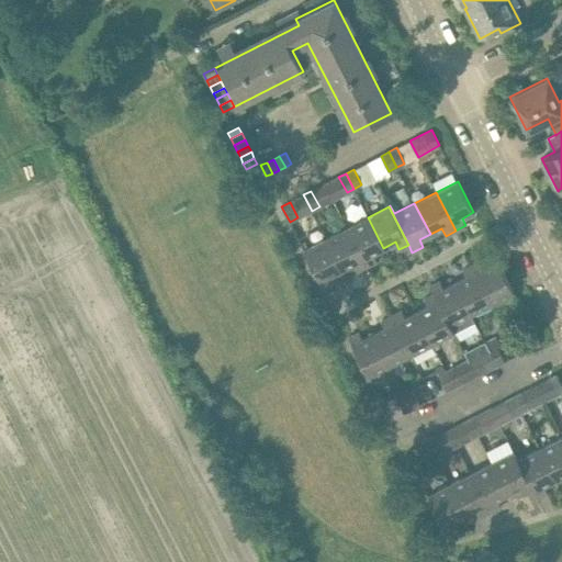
[(372,254),(383,248),(368,217),(346,227),(366,267),(377,261),(372,254)]
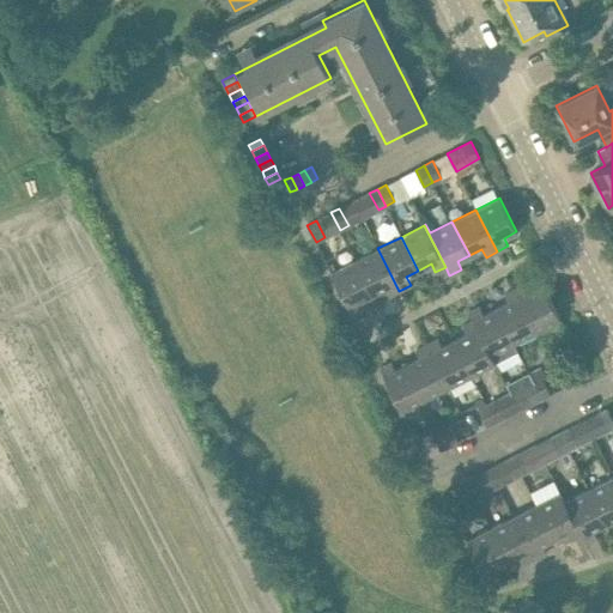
[(388,296),(399,291),(377,248),(354,260),(371,295),(384,287),(388,296)]
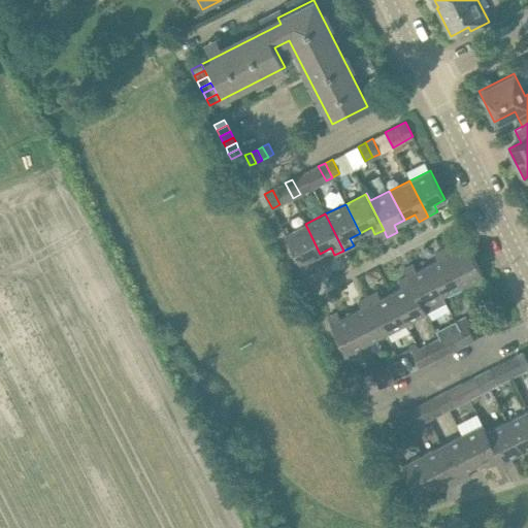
[(310,259),(320,254),(305,224),(285,234),(303,270),(314,265),(310,259)]
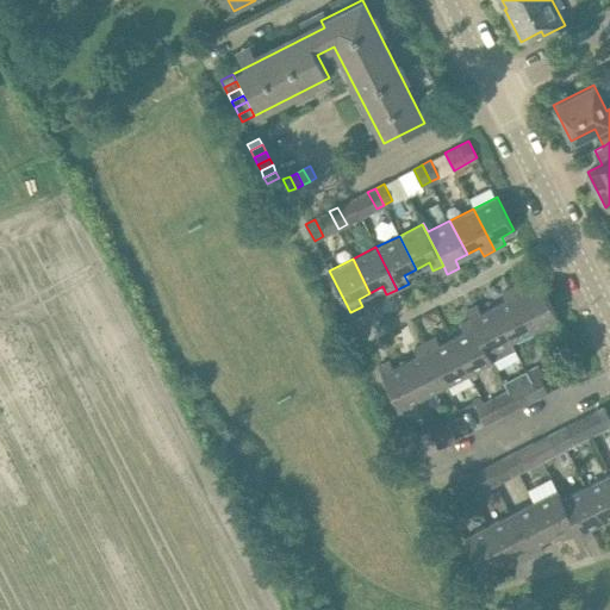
[(512,286),(534,328),(558,316),(541,282),(528,290),(523,281),(512,286)]
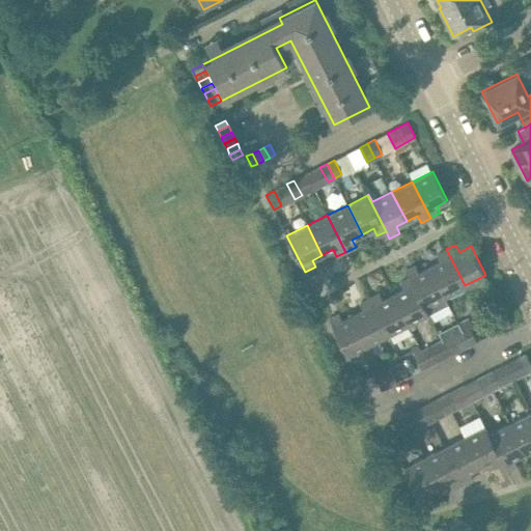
[(429,267),(445,296),(465,285),(446,249),(437,254),(441,261),(429,267)]
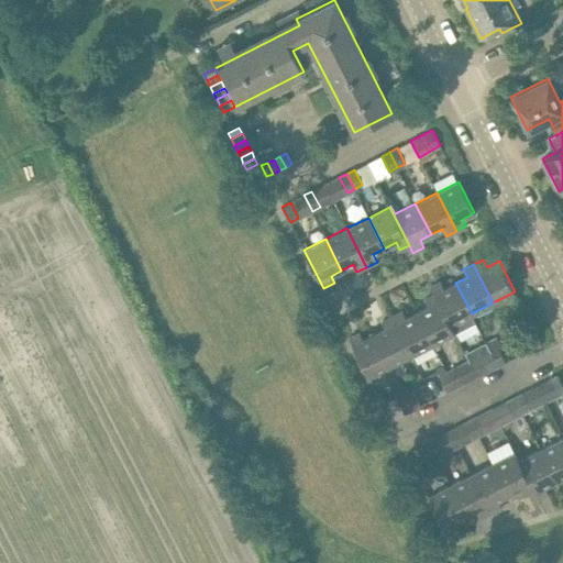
[(474,322),(471,315),(472,313),(455,283),(444,288),(440,282),(430,286),(433,295),(450,326),(451,324),(455,332),(474,322)]
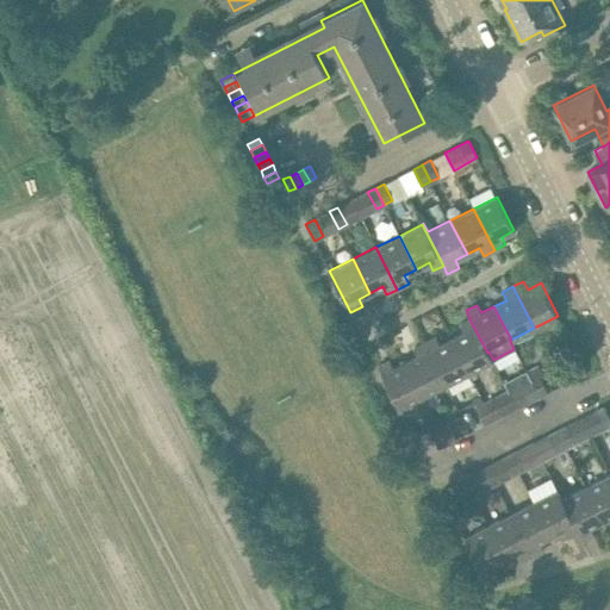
[(468,373),(493,360),(489,352),(487,353),(470,319),(460,324),(464,332),(452,338),(468,373)]
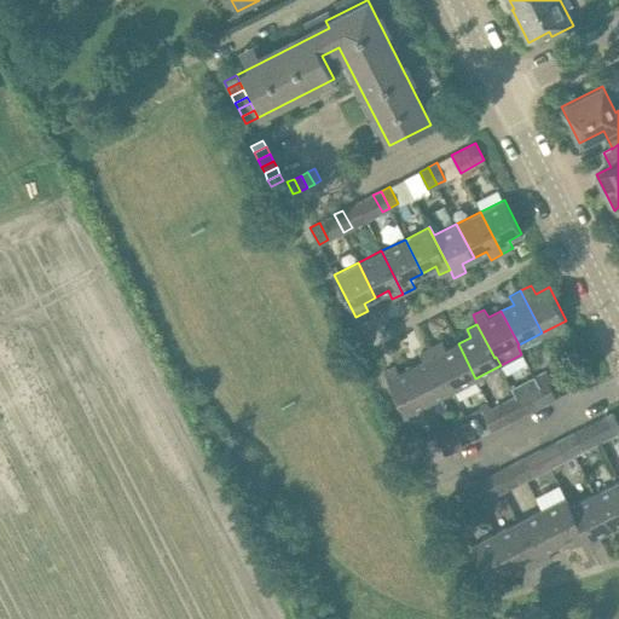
[(452,389),(475,379),(458,343),(446,350),(443,341),(431,347),(452,389)]
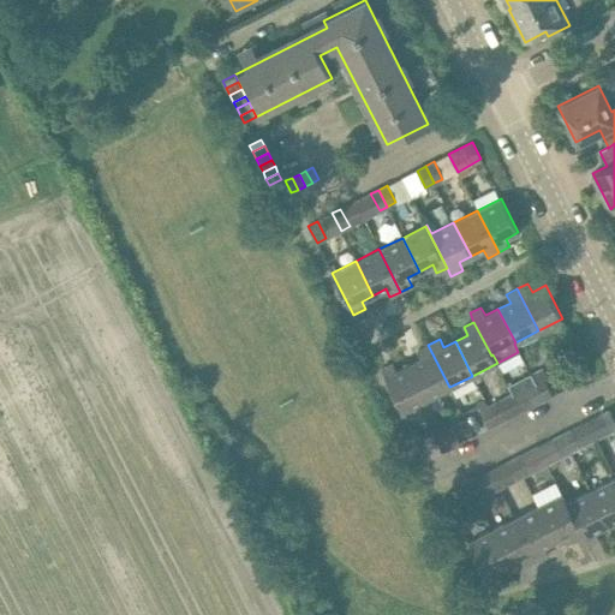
[(408,365),(425,399),(449,387),(428,345),(417,351),(421,358),(408,365)]
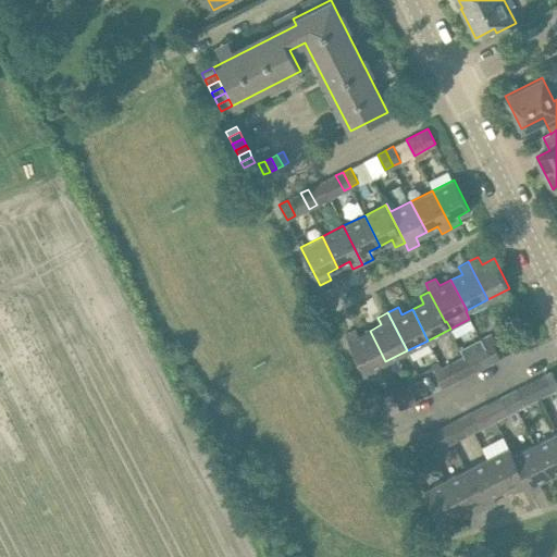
[(519,329),(528,344),(535,339),(528,324),(519,329)]
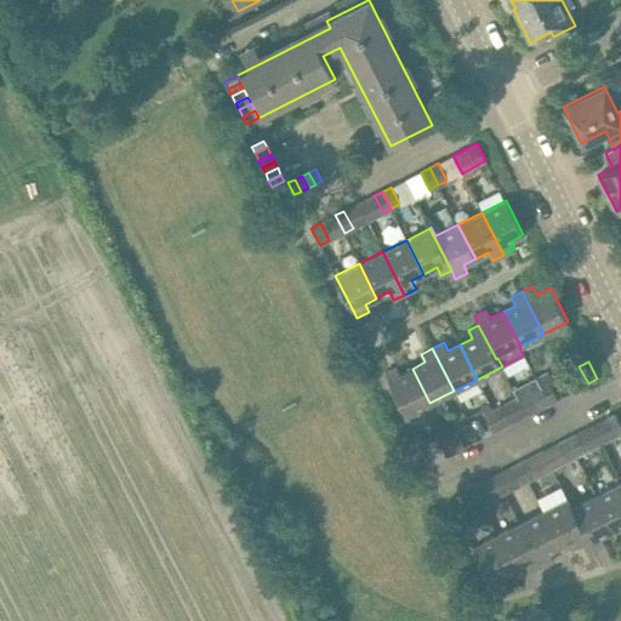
[(406,415),(428,404),(429,403),(412,369),(400,375),(397,366),(385,372),(406,415)]
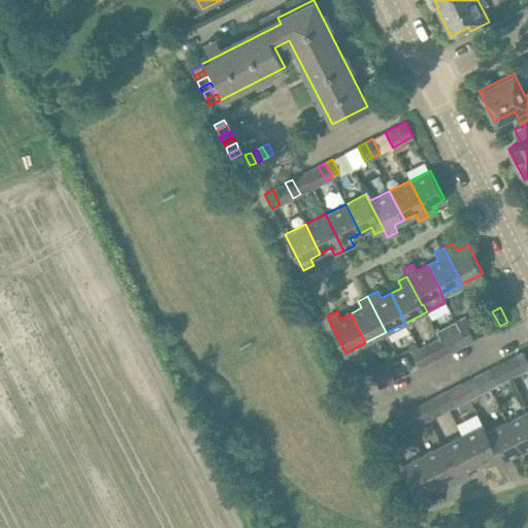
[(474,339),(466,324),(459,328),(467,342),(474,339)]
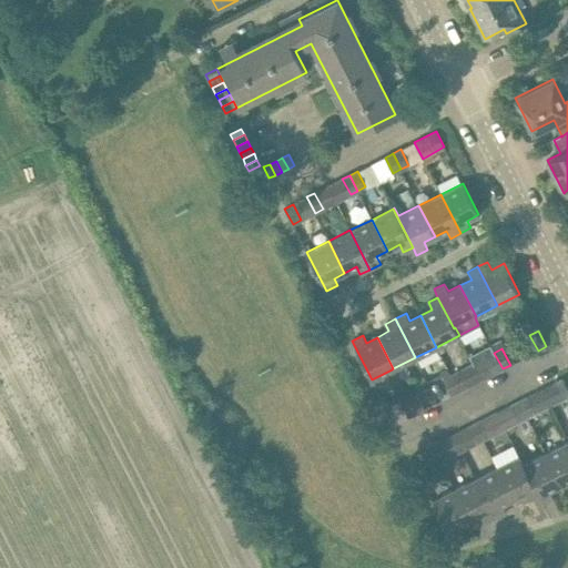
[(486,356),(494,373),(503,368),(494,353),(486,356)]
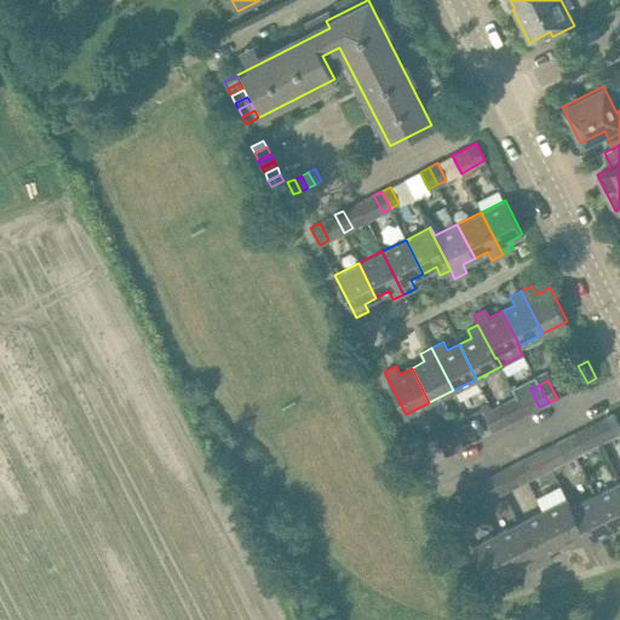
[(488,402),(480,406),(481,409),(483,413),(492,409),(488,402)]
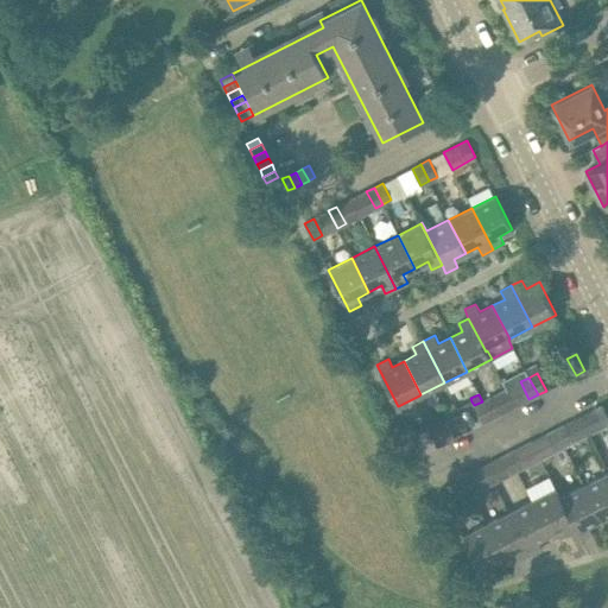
[(482,401),(491,418),(500,413),(491,397),(482,401)]
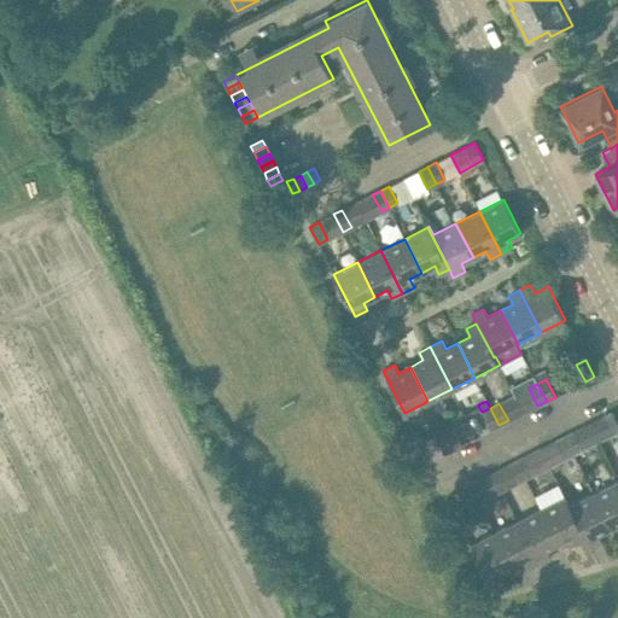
[(499,425),(490,408),(482,412),(490,430),(499,425)]
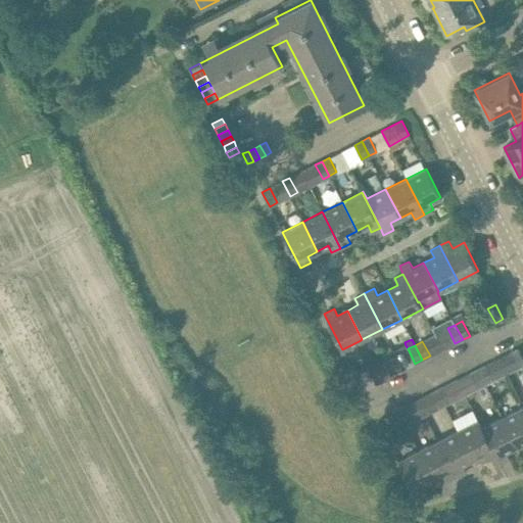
[(522,360),(518,348),(511,352),(518,367),(522,364),(522,360)]
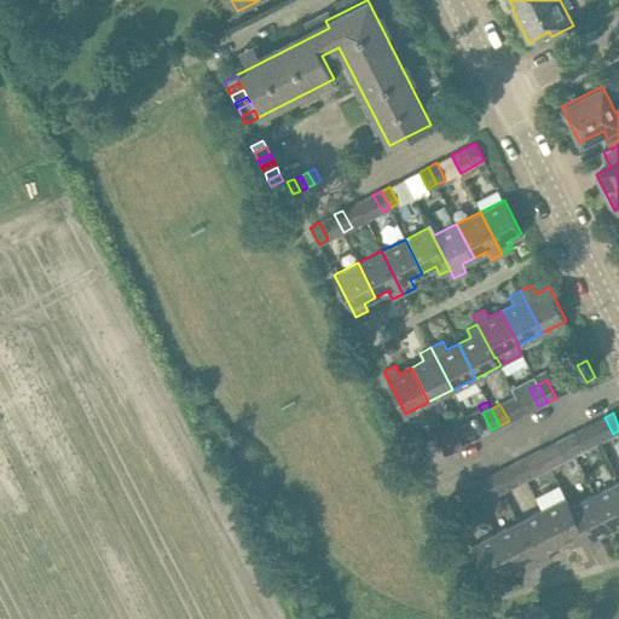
[(444,433),(452,450),(462,445),(453,428),(444,433)]
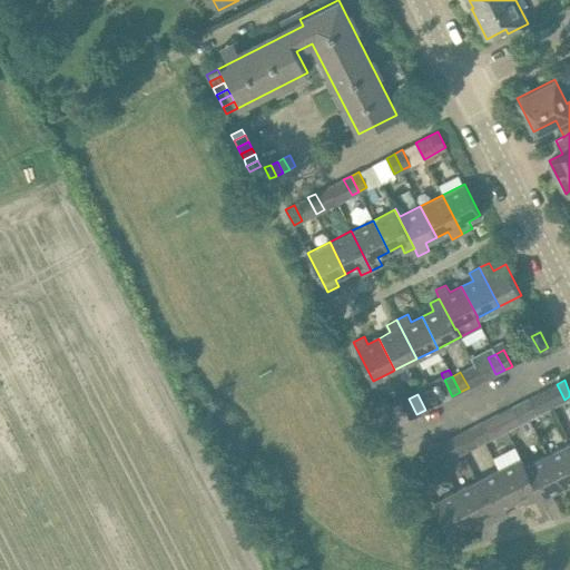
[(416,414),(409,399),(402,402),(410,418),(416,414)]
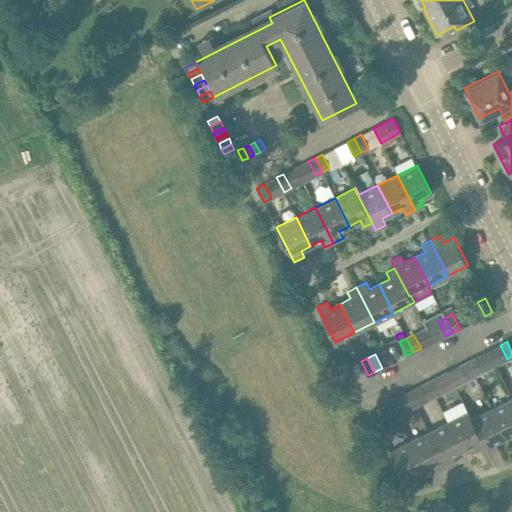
[(482,372),(474,358),(468,361),(475,376),(482,372)]
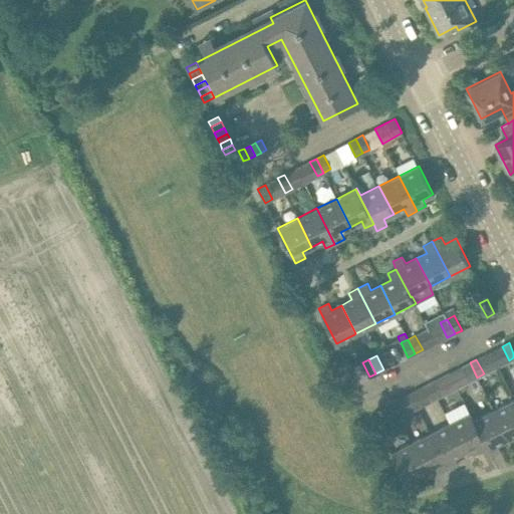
[(477,377),(470,362),(462,366),(469,380),(477,377)]
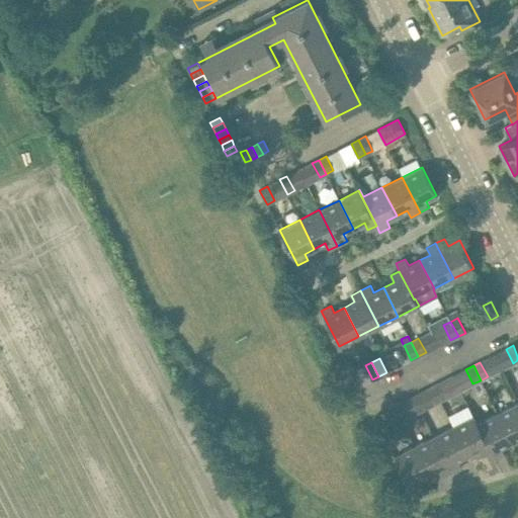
[(433,385),(440,401),(447,397),(440,382),(433,385)]
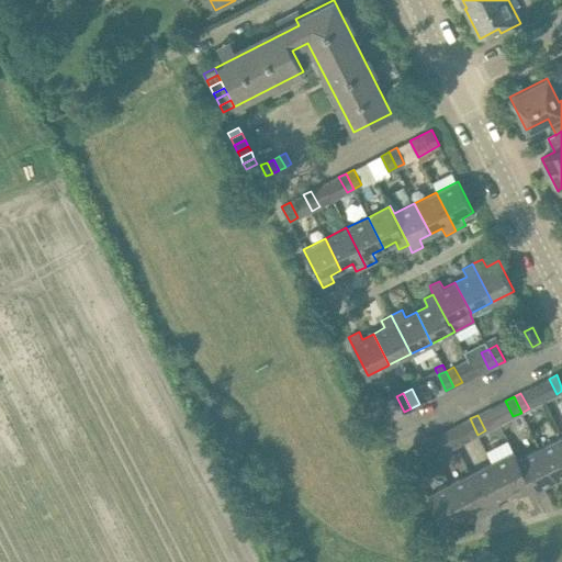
[(478,435),(470,418),(462,423),(470,438),(478,435)]
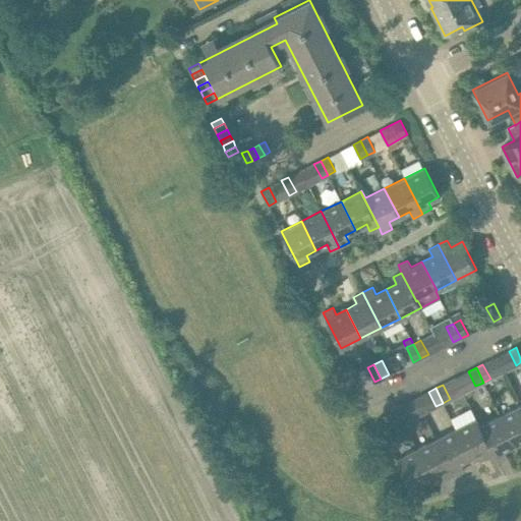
[(396,408),(403,423),(411,419),(403,405),(396,408)]
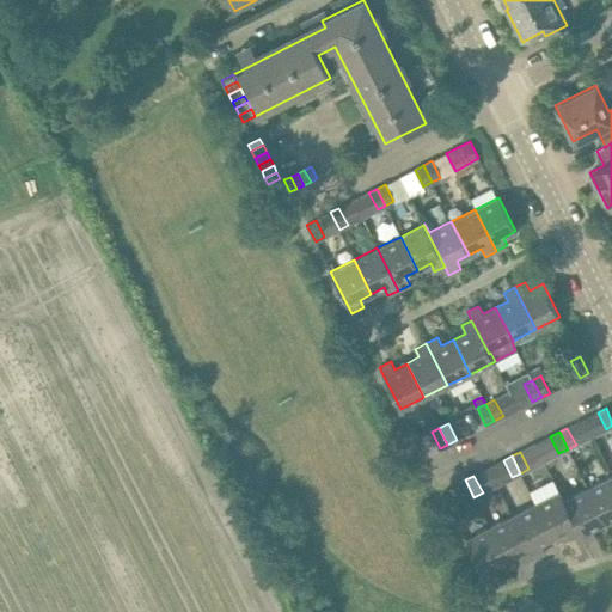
[(611,478),(611,476),(587,488),(604,522),(611,518),(611,478)]
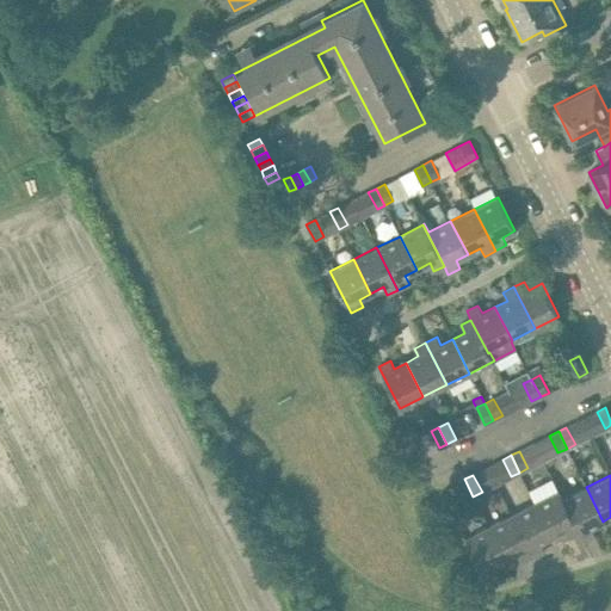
[(473,497),(464,479),(456,483),(464,500),(473,497)]
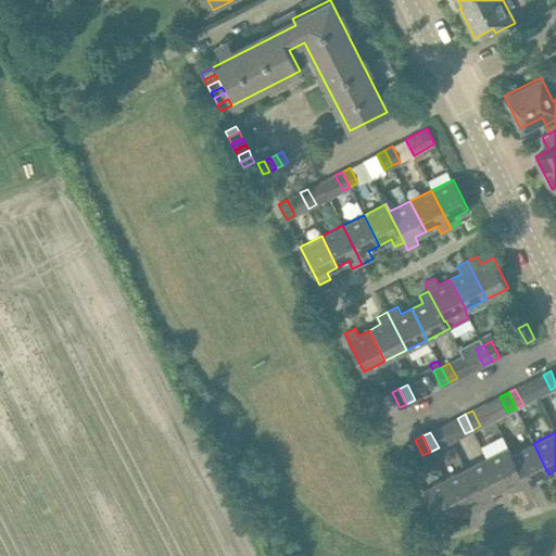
[(512,454),(527,484),(531,492),(542,488),(538,480),(548,475),(533,443),(513,454),(512,454)]
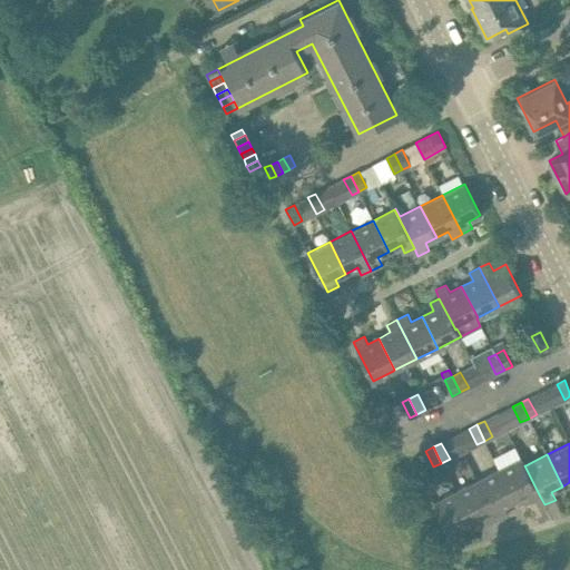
[(524,465),(526,465),(521,458),(499,469),(514,501),(527,494),(530,502),(540,497),(524,465)]
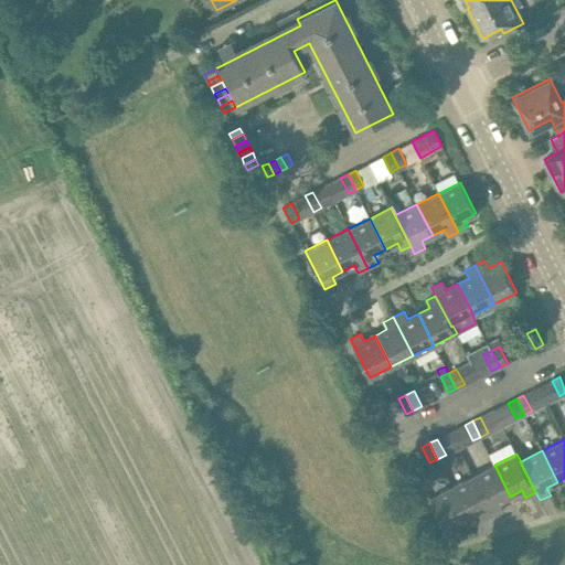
[(494,465),(472,476),(492,514),(503,509),(499,501),(510,497),(494,465)]
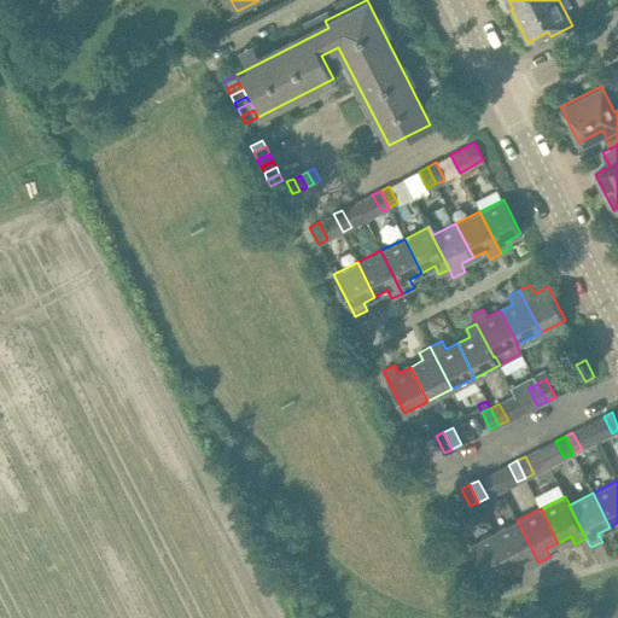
[(494,532),(511,567),(524,560),(528,569),(538,563),(517,520),(494,532)]
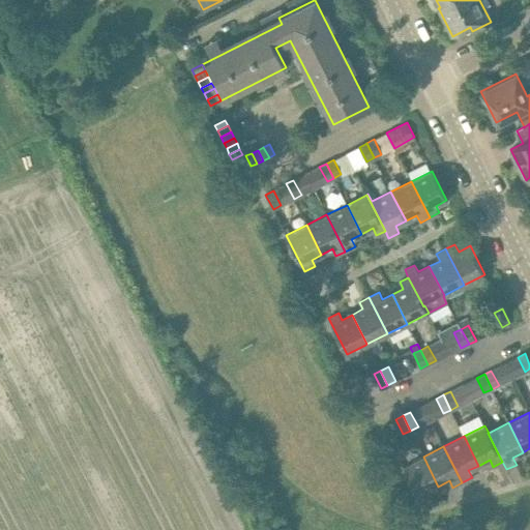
[(429,491),(438,487),(423,457),(403,467),(421,503),(432,498),(429,491)]
